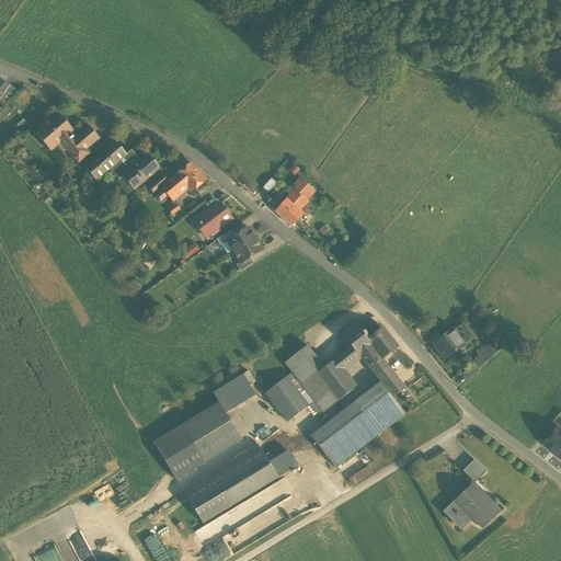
[(0,102),(2,104),(8,99),(14,89),(4,81),(0,88),(0,102)]
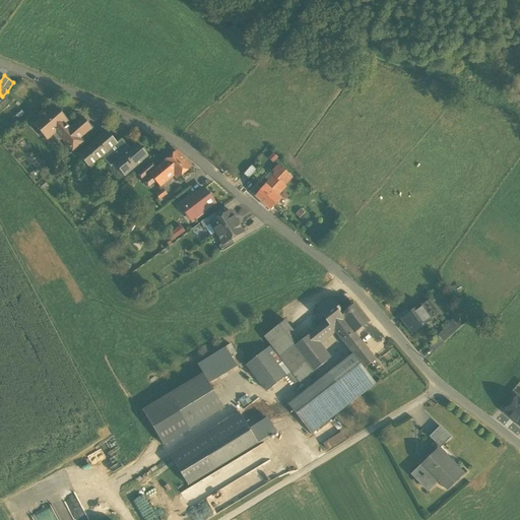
[(62,138),(69,146),(72,144),(78,138),(91,127),(83,118),(70,129),(65,123),(68,121),(55,107),(48,113),(46,112),(43,111),(40,113),(40,116),(42,118),(34,125),(41,133),(45,130),(49,130),(53,134),(58,141),(62,138)]
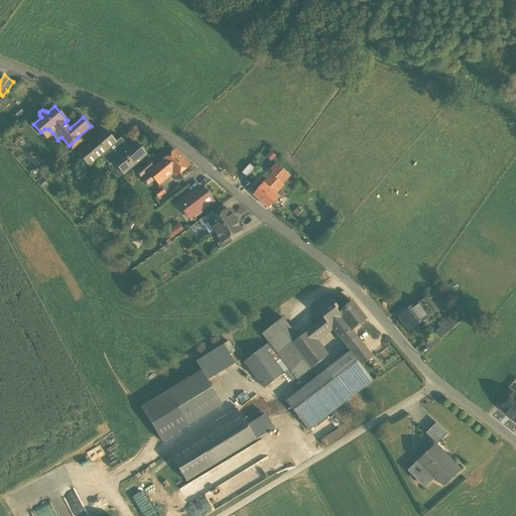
[(44,129),(40,132),(45,139),(52,133),(48,129),(44,129)]
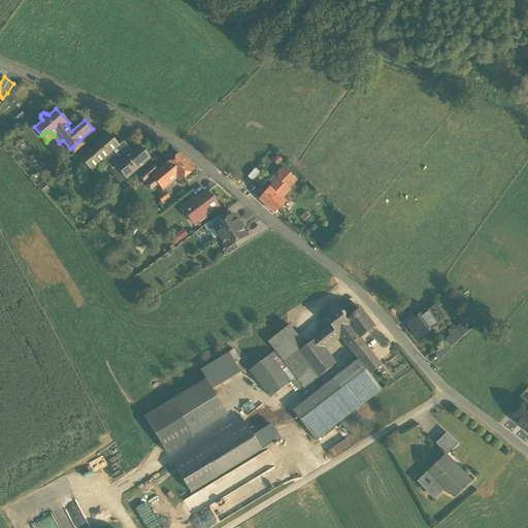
[(97,141),(105,151),(116,142),(107,133),(97,141)]
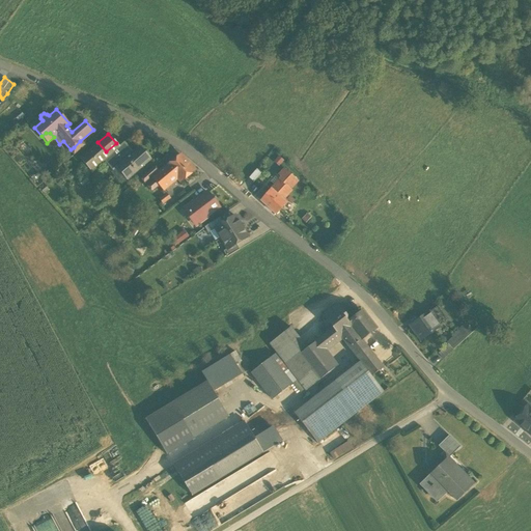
[(74,147),(77,152),(84,146),(80,141),(74,147)]
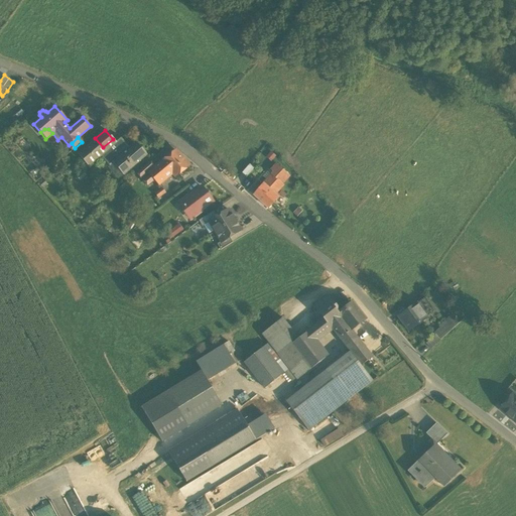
[(109,165),(115,161),(121,155),(119,152),(126,146),(120,138),(116,142),(113,139),(103,147),(95,138),(78,154),(89,167),(101,156),(109,165)]
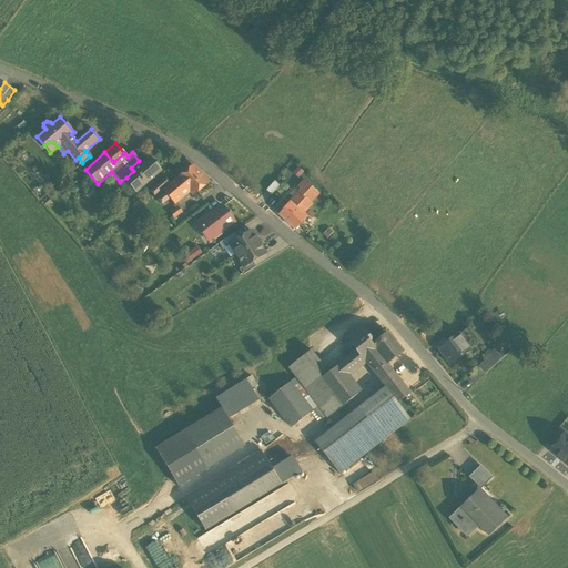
[(142,163),(139,161),(131,168),(133,171),(127,178),(138,191),(160,173),(148,159),(142,163)]
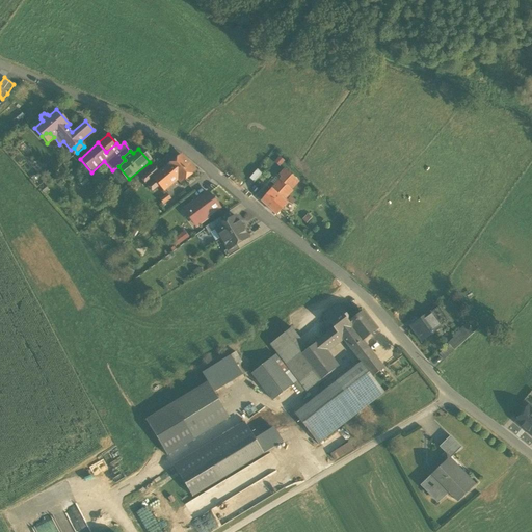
[(153,179),(163,190),(177,179),(181,183),(195,170),(181,155),(166,166),(159,173),(152,178),(153,179)]
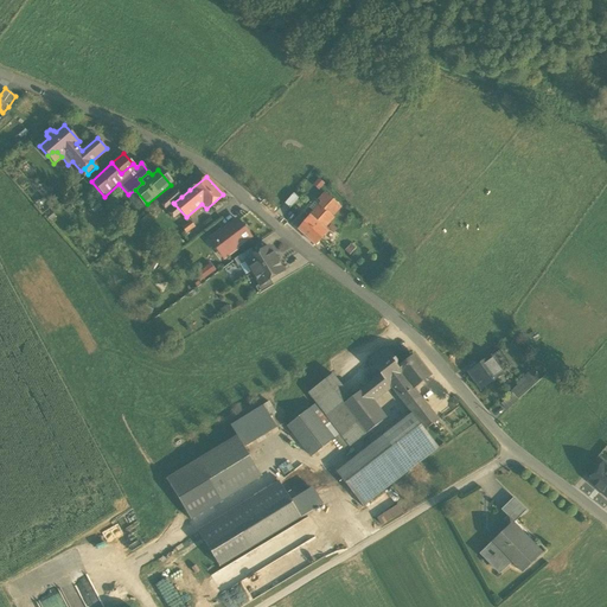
[(160,203),(167,211),(174,204),(173,203),(181,197),(176,190),(160,203)]
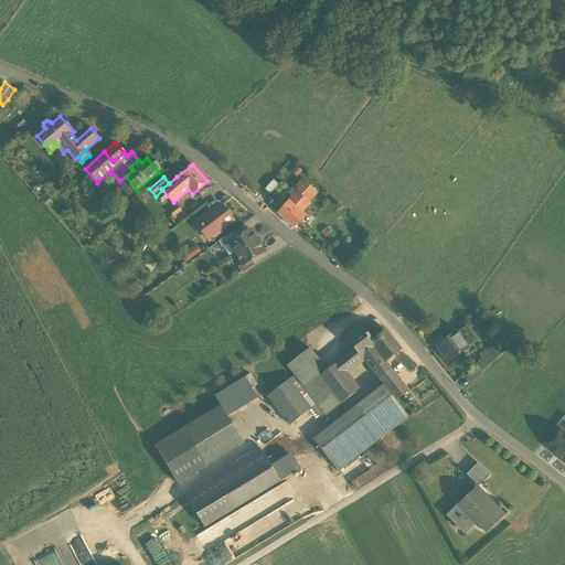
[(265,188),(270,192),(277,184),(272,180),(265,188)]
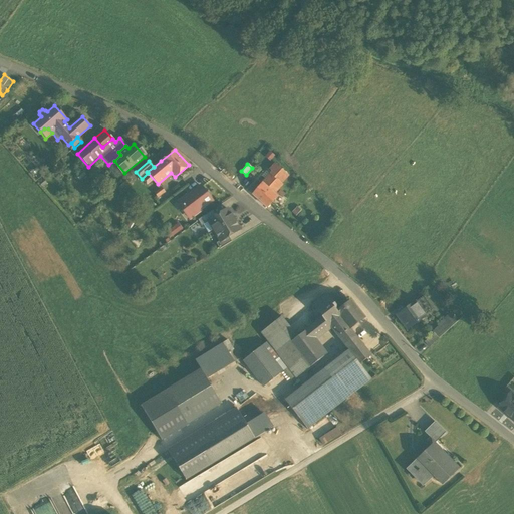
[(262,183),(262,184),(273,194),(282,184),(281,183),(288,175),(275,164),(269,170),(272,172),(262,183)]
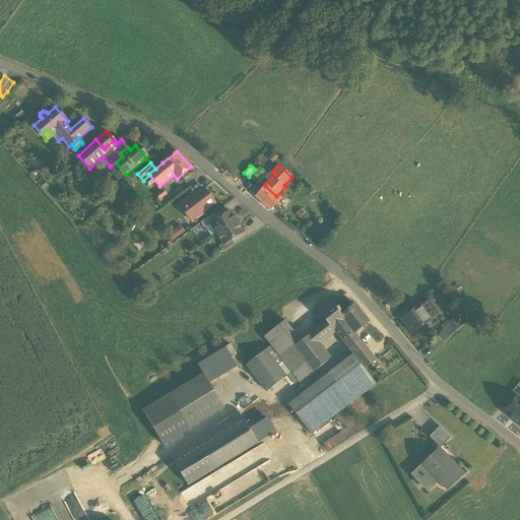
[(265,186),(261,190),(256,196),(270,209),(279,198),(276,196),(265,186)]
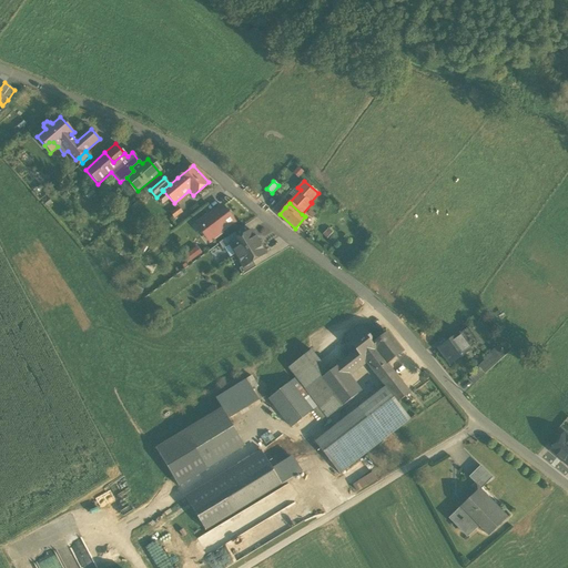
[(275,211),(280,214),(285,208),(281,204),(275,211)]
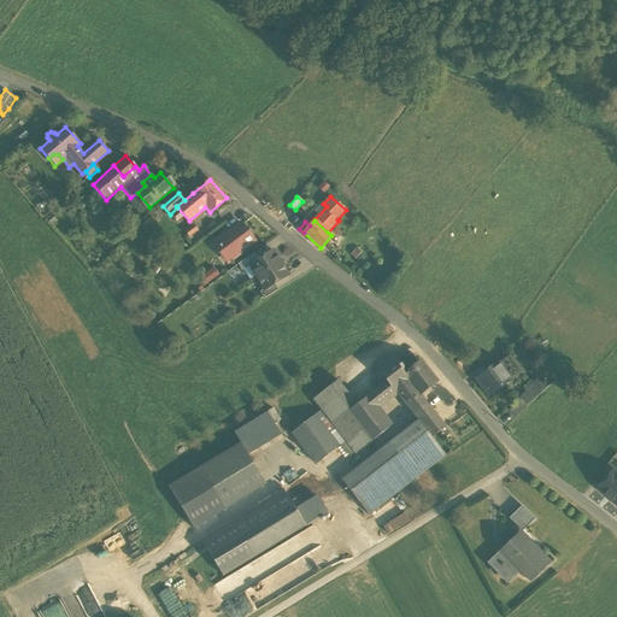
[(253,241),(241,224),(227,235),(225,234),(215,241),(219,248),(218,250),(223,257),(224,254),(229,262),(240,253),(240,252),(253,241)]
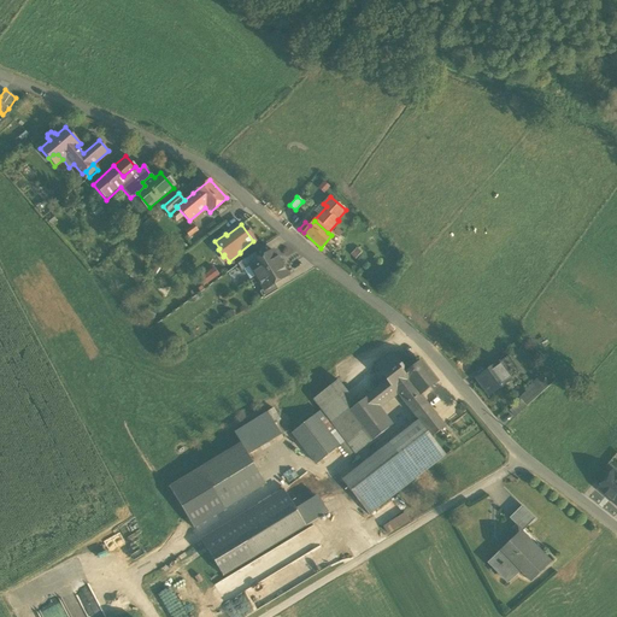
[(250,265),(257,277),(280,263),(272,251),(259,259),(250,265)]
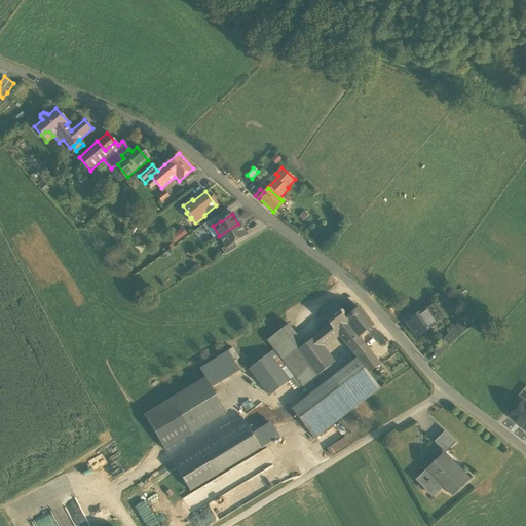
[(205,223),(209,229),(213,226),(221,221),(217,215),(205,223)]
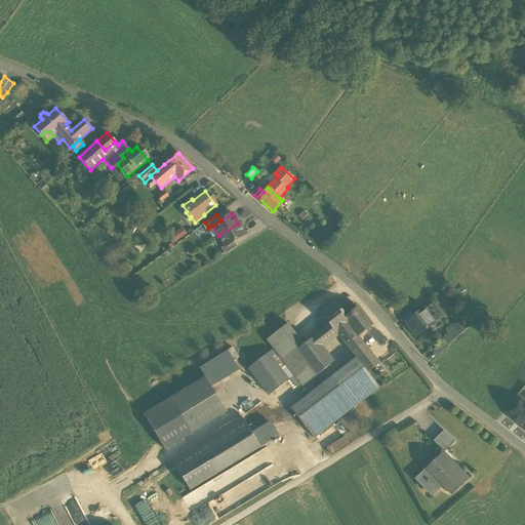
[(245,234),(238,224),(218,236),(225,246),(233,241),(245,234)]
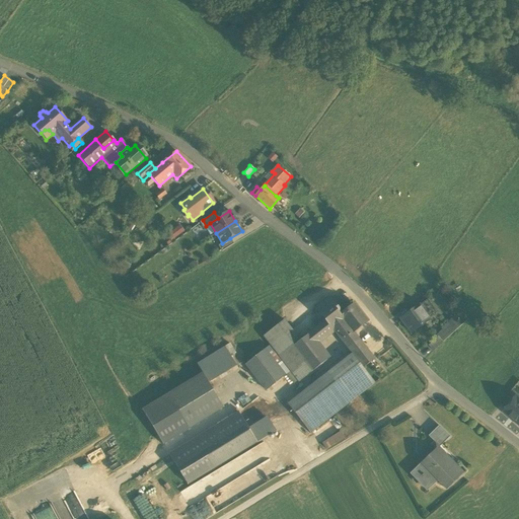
[(171,239),(183,231),(179,226),(168,235),(171,239)]
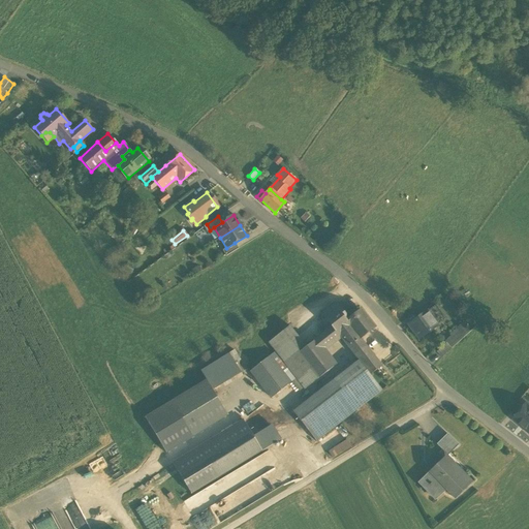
[(222,250),(225,256),(238,248),(235,243),(226,248),(222,250)]
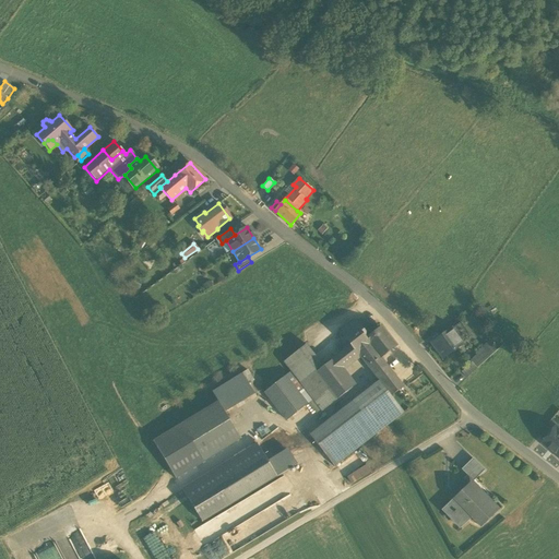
[(368,367),(379,358),(364,340),(365,340),(363,336),(365,334),(355,321),(341,332),(351,345),(359,356),(368,367)]
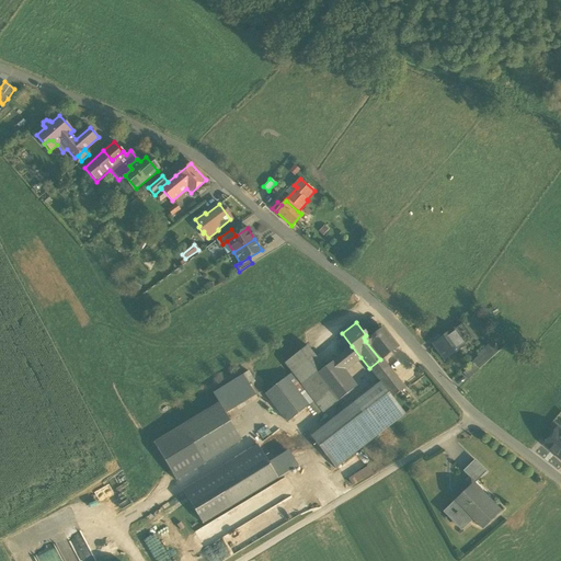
[(462,324),(451,330),(464,346),(473,340),(462,324)]
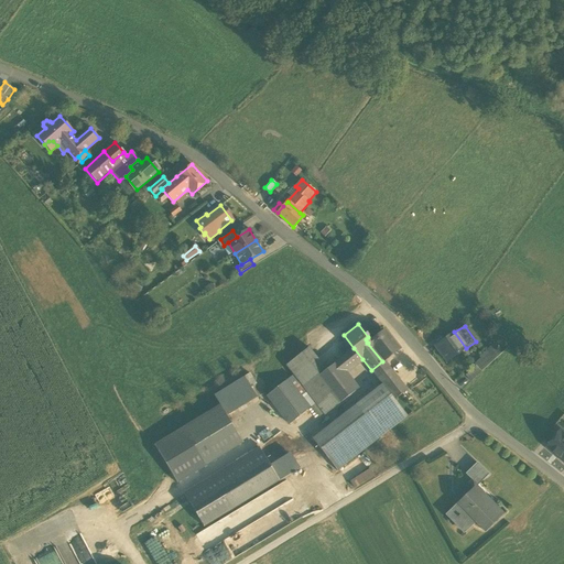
[(384,331),(368,343),(367,343),(382,361),(383,360),(384,361),(399,349),(384,331)]
